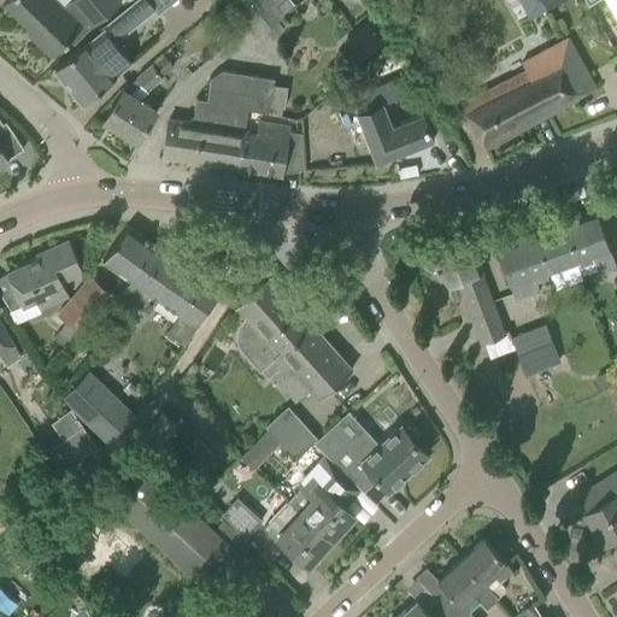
[(82,36),(123,3),(121,0),(71,0),(64,6),(57,0),(5,0),(4,3),(30,30),(28,34),(51,57),(69,39),(74,43),(82,36)]
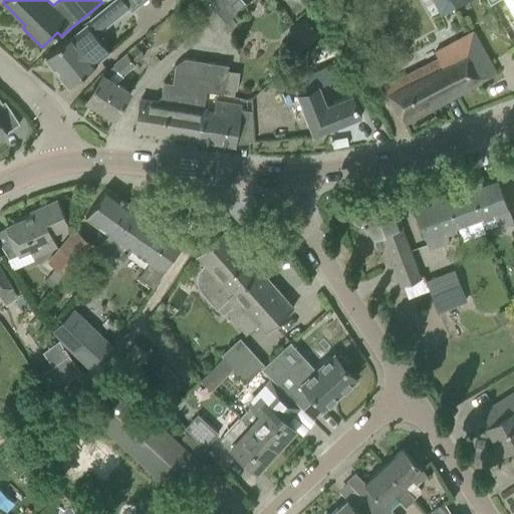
[(96,35),(129,8),(121,0),(111,0),(84,22),(85,24),(84,25),(74,34),(73,33),(44,56),(68,85),(97,62),(96,61),(99,58),(89,46),(99,38),(96,35)]
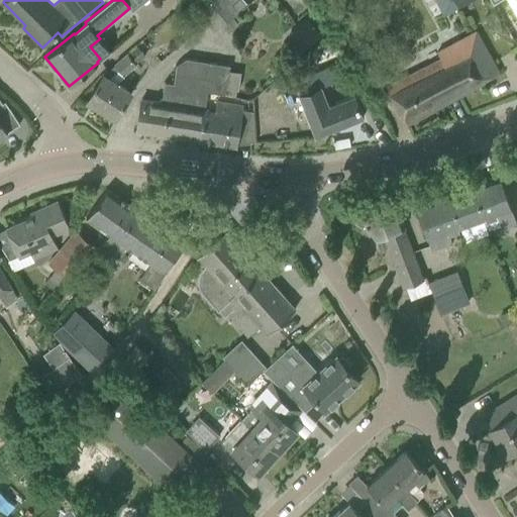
[(199,13),(215,32),(223,26),(229,33),(238,25),(231,17),(246,5),(242,0),(210,0),(212,2),(199,13)]
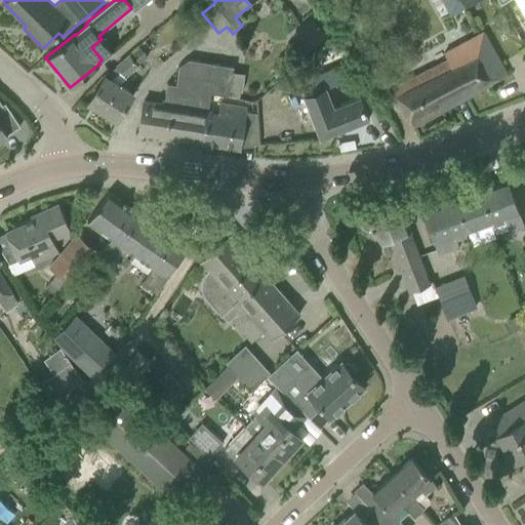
[(444,0),(452,14),(478,0),(444,0)]
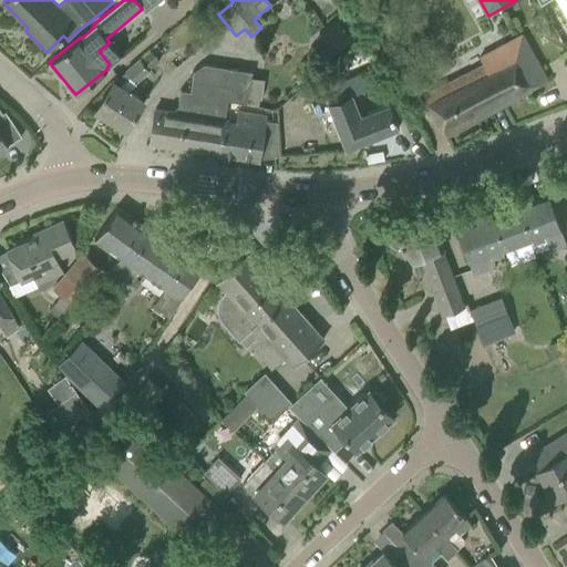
[(566,30),(566,0),(537,0),(540,4),(547,0),(566,0),(566,19),(562,22),(566,30)]
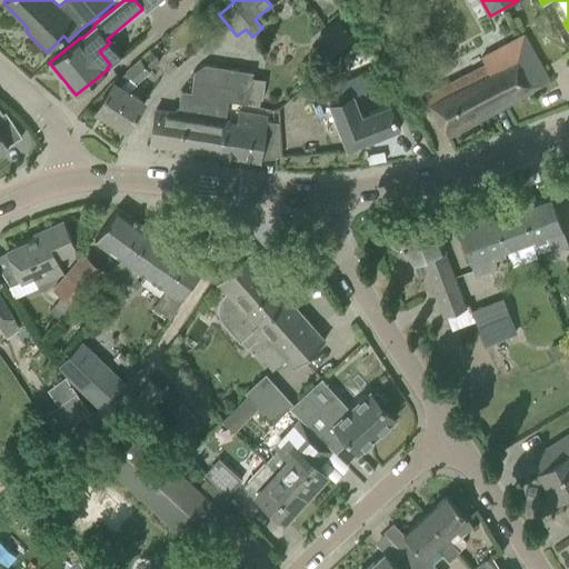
[(338,20),(318,38),(335,58),(355,40),(338,20)]
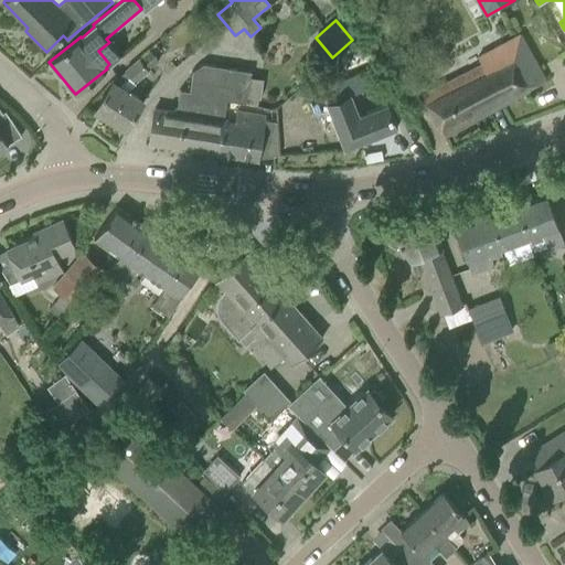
[(422,95),(434,117),(445,136),(529,91),(529,89),(545,80),(524,43),(523,42),(519,34),(477,59),(481,63),(422,95)]
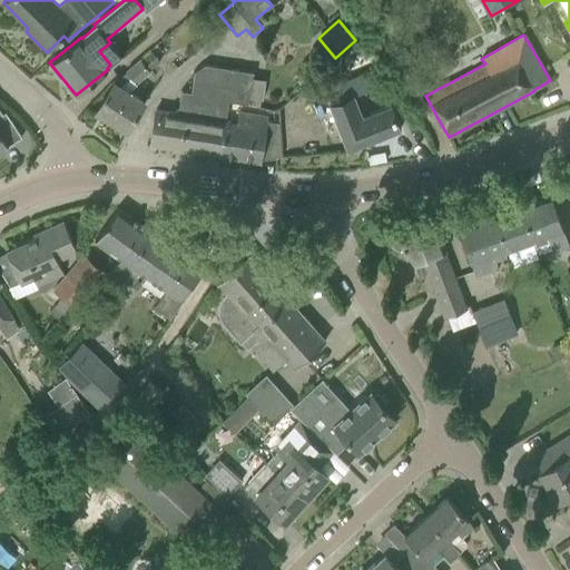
[(127,129),(138,110),(145,101),(120,87),(131,77),(136,82),(149,70),(149,69),(159,61),(151,52),(141,60),(140,60),(114,82),(107,91),(96,110),(127,129)]
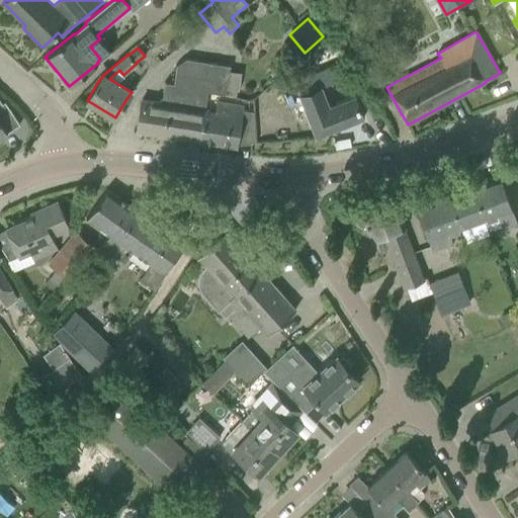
[(200,141),(204,110),(207,92),(250,99),(254,97),(255,93),(239,90),(241,73),(230,71),(230,66),(186,59),(177,65),(174,84),(165,82),(162,102),(142,99),(140,110),(137,131),(200,141)]
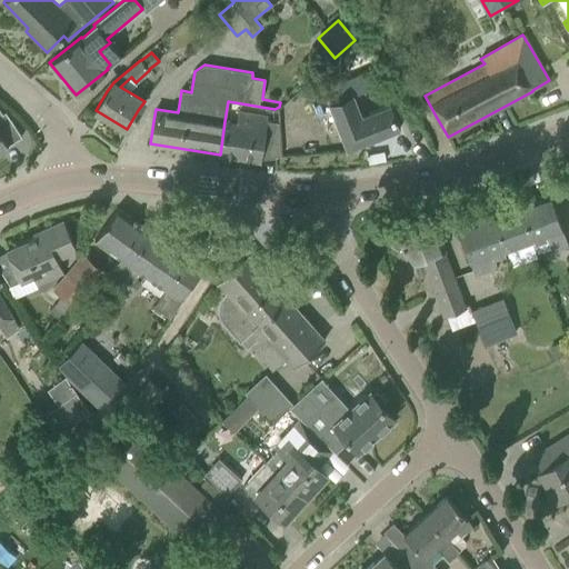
[(400,128),(391,108),(390,105),(361,116),(352,95),(371,88),(365,71),(330,86),(336,100),(328,103),(347,149),(400,128)]
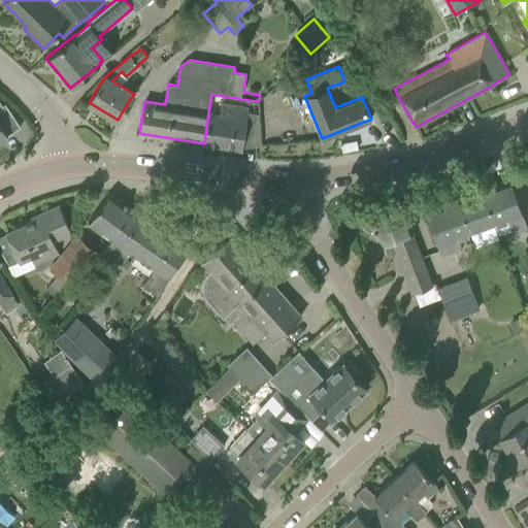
[(0,139),(20,127),(4,103),(0,106),(0,139)]
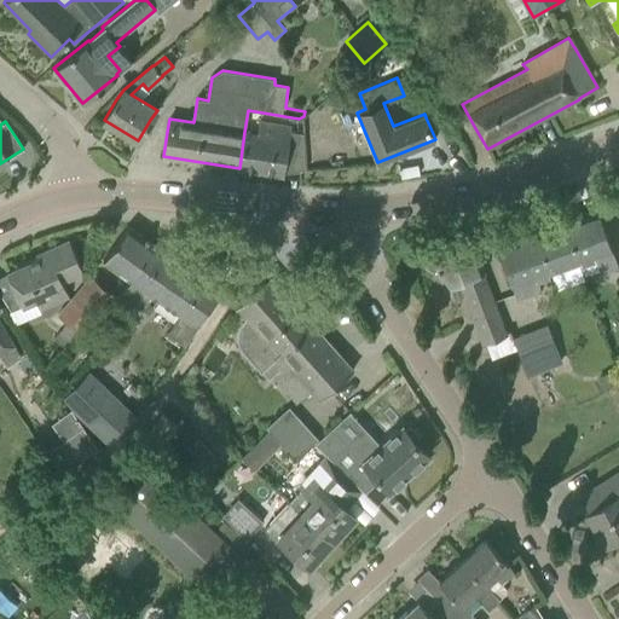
[(244,132),(239,168),(283,175),(300,174),(300,171),(306,171),(304,133),(290,133),(291,127),(260,122),(258,134),(244,132)]
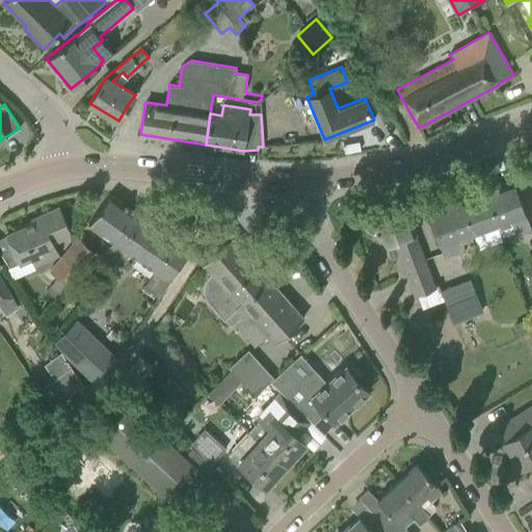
[(513,181),(484,191),(497,227),(510,221),(516,236),(531,231),(521,200),(513,181)]
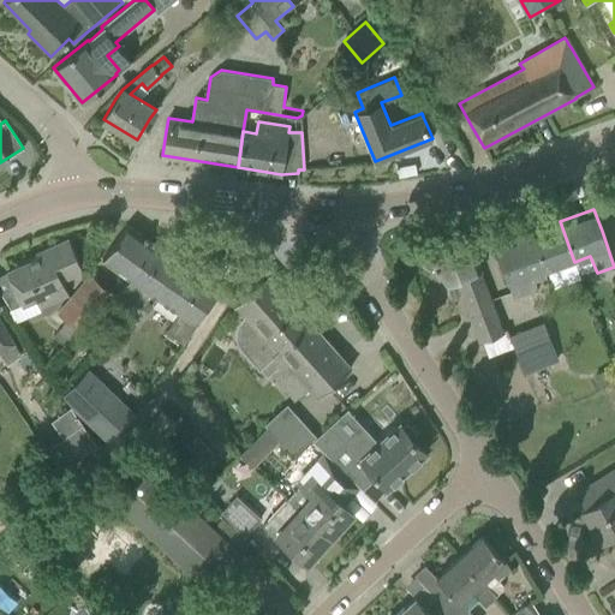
[(543,227),(494,245),(502,267),(513,298),(537,290),(533,276),(574,262),(560,221),(543,227)]
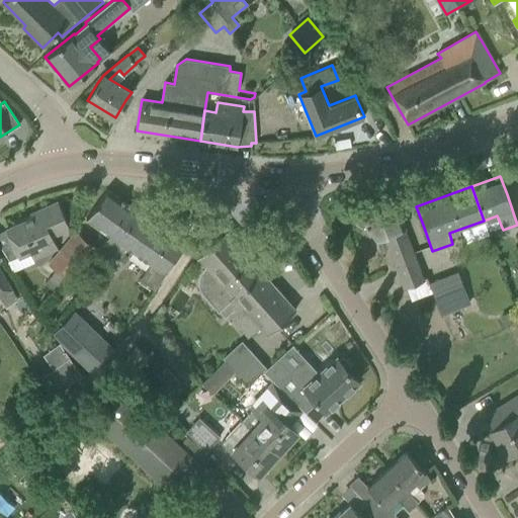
[(117,240),(139,210),(108,189),(87,220),(108,236),(98,250),(111,259),(122,244),(117,240)]
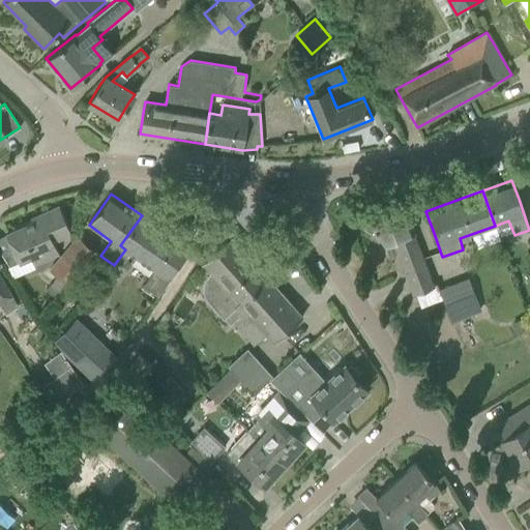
[(412,293),(432,286),(433,285),(401,201),(369,213),(385,258),(398,253),(412,293)]
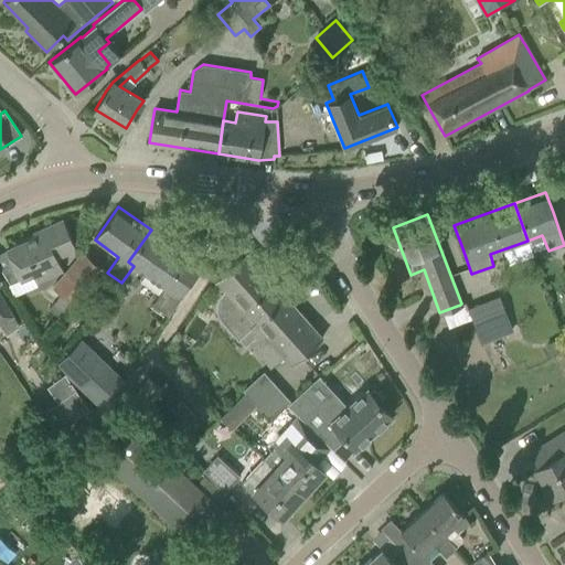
[(75,247),(72,240),(63,220),(42,228),(44,232),(7,248),(19,278),(31,273),(35,280),(62,269),(56,256),(75,247)]
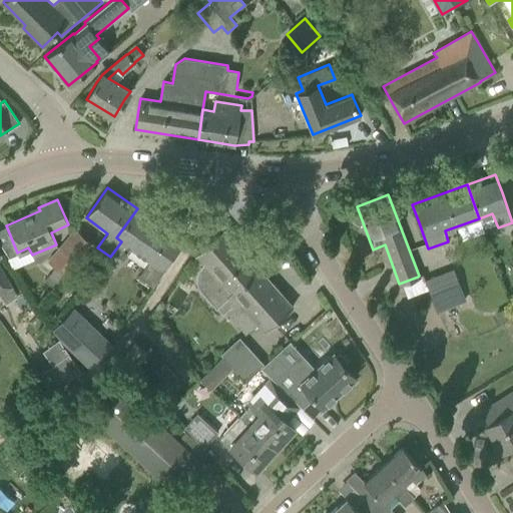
[(184,241),(137,208),(116,237),(121,241),(110,257),(121,264),(126,258),(120,252),(126,244),(150,261),(138,277),(153,287),(163,271),(160,269),(184,241)]
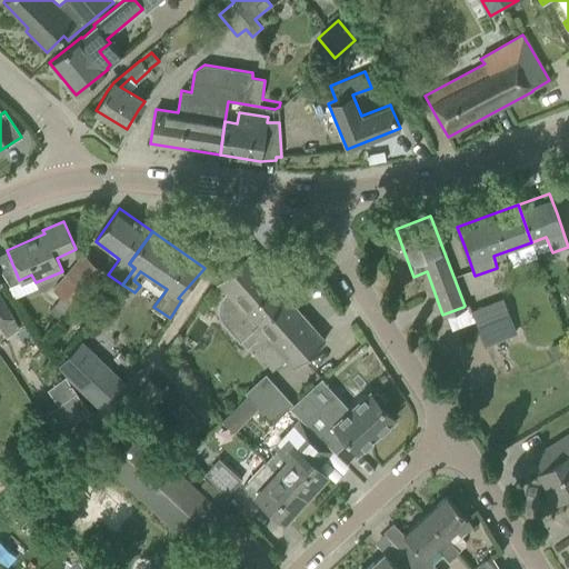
[(83,253),(53,291),(76,309),(106,271),(83,253)]
